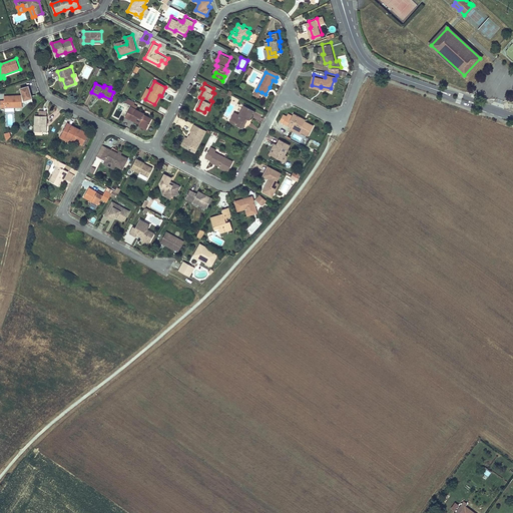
[(10,96),(5,97),(5,101),(5,108),(22,108),(22,96),(15,96),(15,98),(10,98),(10,96)]
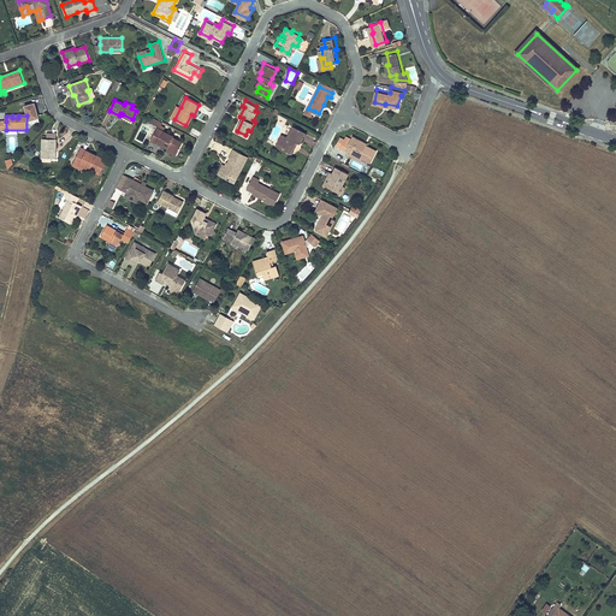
[(170,126),(153,118),(149,123),(158,126),(150,141),(158,144),(158,143),(167,148),(178,153),(183,142),(173,137),(170,135),(165,132),(166,129),(167,130),(169,129),(170,126)]
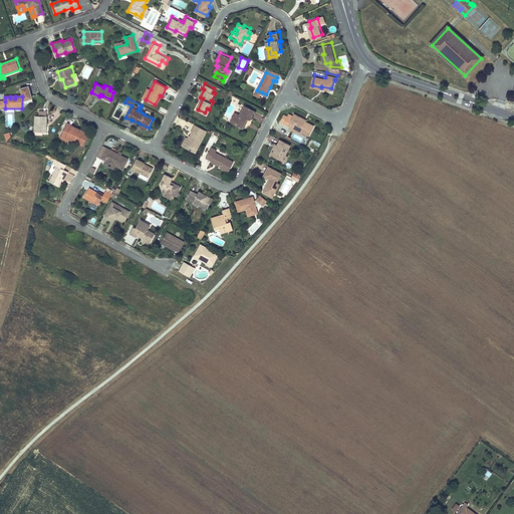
[(241,113),(238,111),(234,120),(238,122),(238,124),(243,127),(248,117),(249,118),(251,119),(256,109),(246,104),(241,113)]
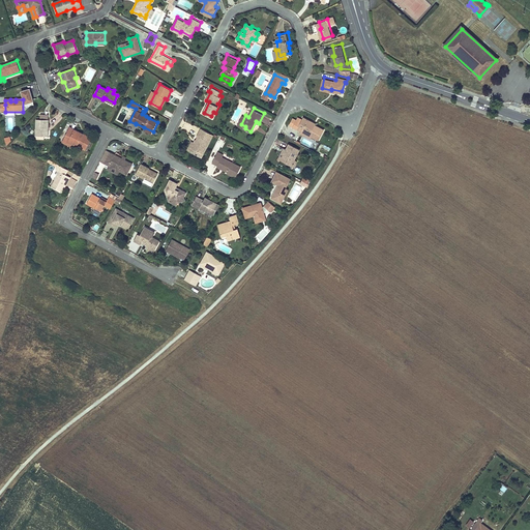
[(298,127),(304,130),(313,135),(321,138),(326,128),(316,123),(314,122),(315,120),(304,116),(298,127)]
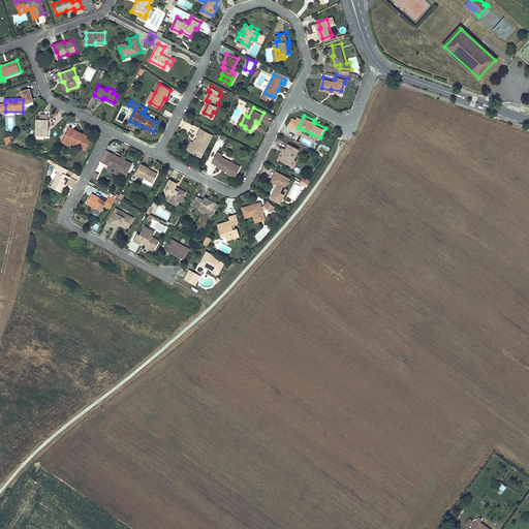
[(47,141),(47,137),(47,129),(48,129),(49,121),(43,121),(36,120),(36,136),(36,139),(47,141)]
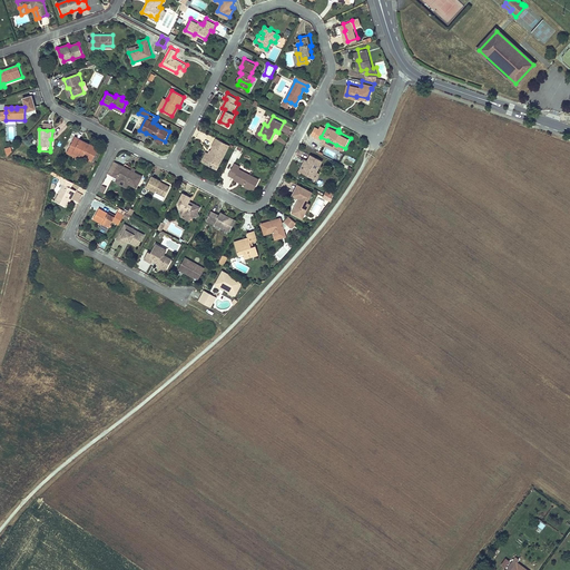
[(209,154),(207,158),(217,165),(219,160),(222,161),(228,148),(222,145),(224,143),(217,139),(213,147),(214,147),(210,154),(209,154)]
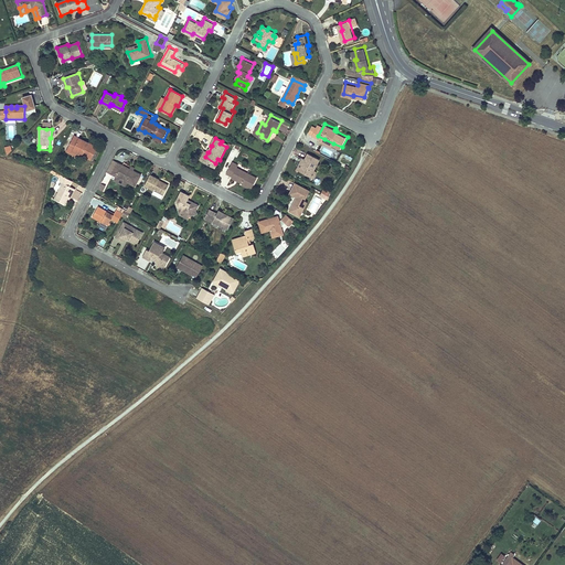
[(75,139),(67,152),(73,156),(74,152),(83,157),(92,161),(98,149),(88,145),(88,146),(84,144),(85,142),(81,140),(80,142),(75,139)]
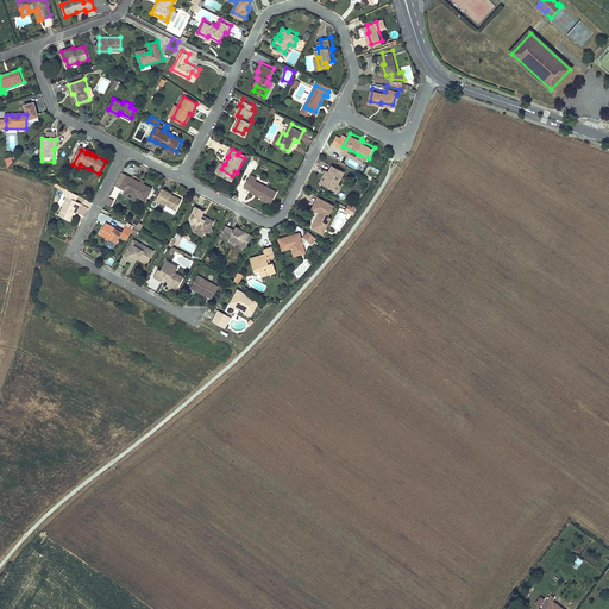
[(331,170),(325,182),(337,189),(340,182),(346,170),(334,164),(331,170)]
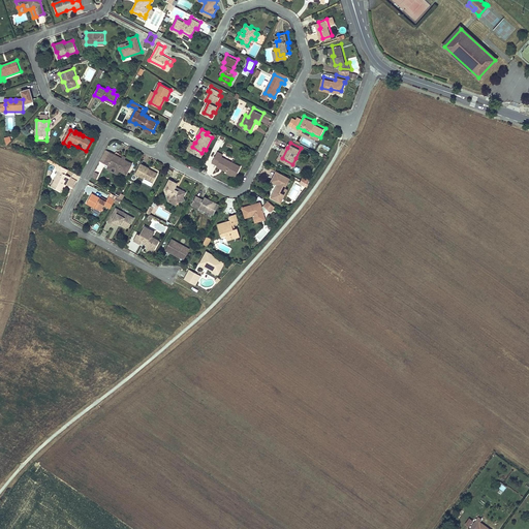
[(279,157),(282,158),(287,148),(284,147),(279,157)]
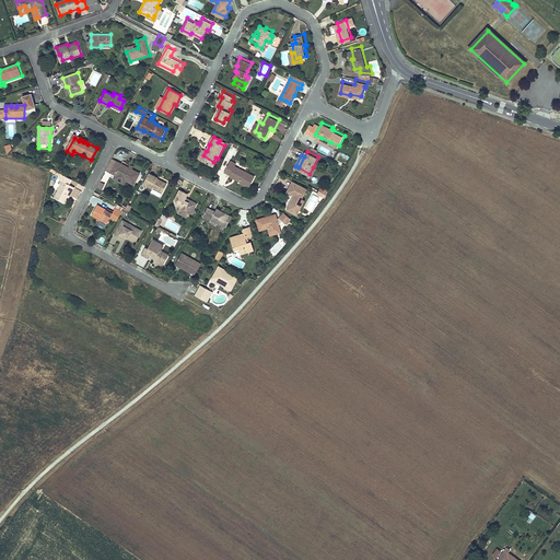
[(128,167),(112,160),(106,171),(116,176),(126,182),(133,185),(140,174),(132,170),(128,167)]
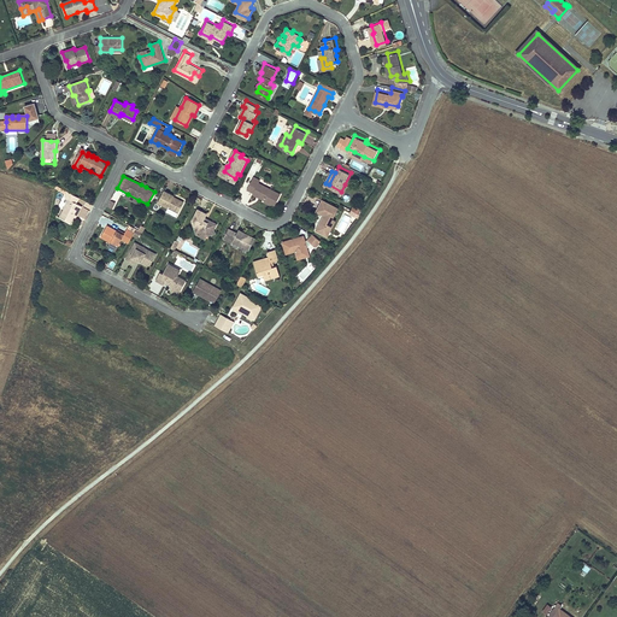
[(250,188),(256,192),(257,191),(260,193),(260,194),(262,195),(262,197),(266,199),(265,200),(275,205),(282,193),(260,182),(262,178),(256,176),(250,188)]
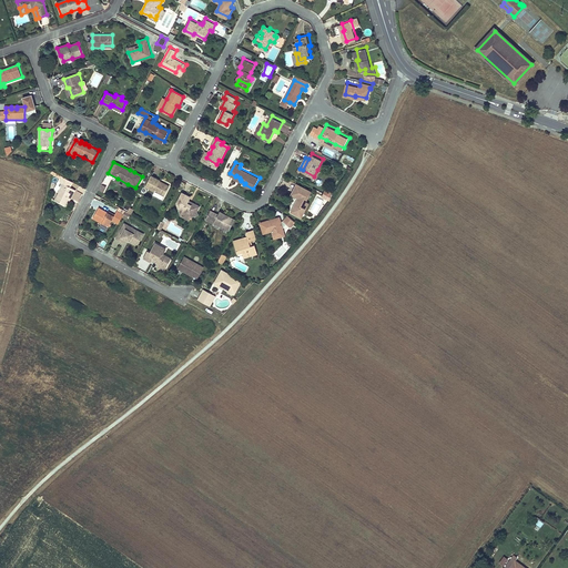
[(145,186),(154,191),(164,195),(170,185),(160,181),(161,180),(151,175),(145,186)]
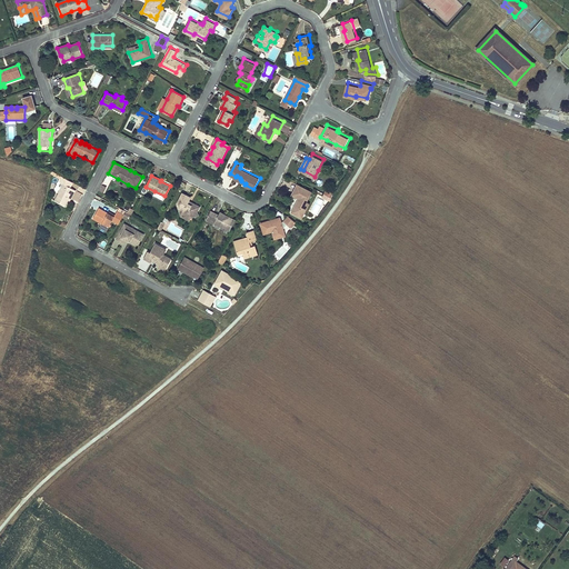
[(56,200),(66,206),(72,193),(75,195),(76,191),(71,188),(66,185),(68,180),(63,177),(60,182),(65,185),(56,200)]
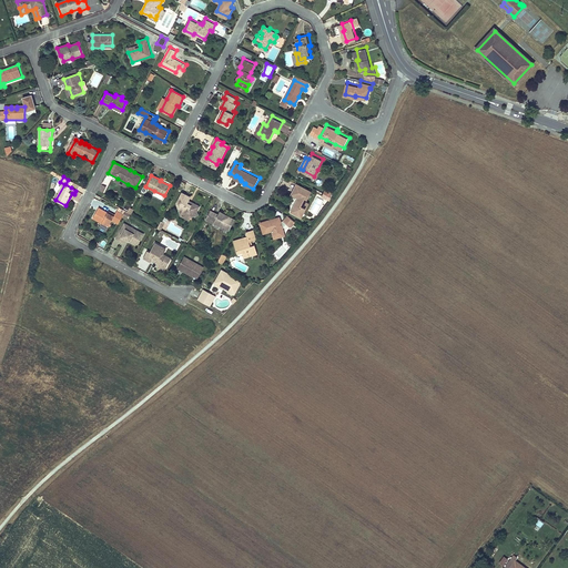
[(128,184),(118,179),(115,182),(127,188),(128,184)]
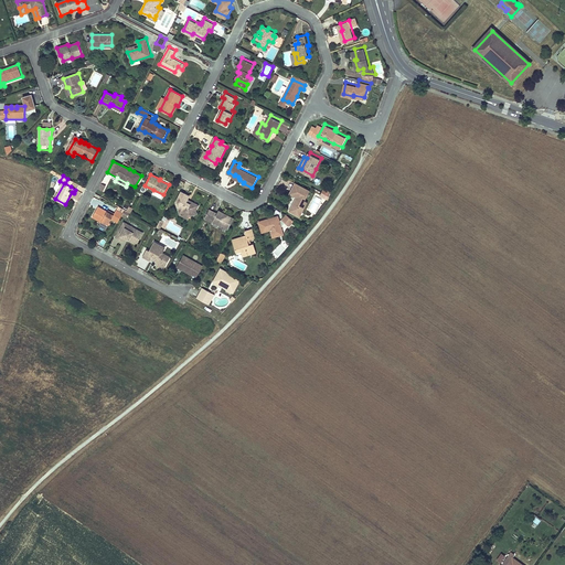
[(291,210),(299,214),(301,209),(304,210),(309,201),(307,200),(311,190),(297,183),(291,193),(298,196),(291,210)]
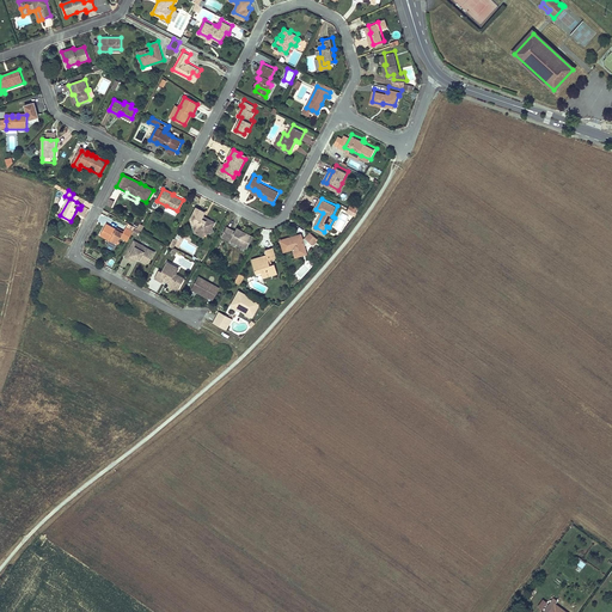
[(191,220),(196,234),(201,232),(207,234),(214,232),(210,220),(207,221),(203,219),(204,216),(206,213),(197,208),(191,220)]
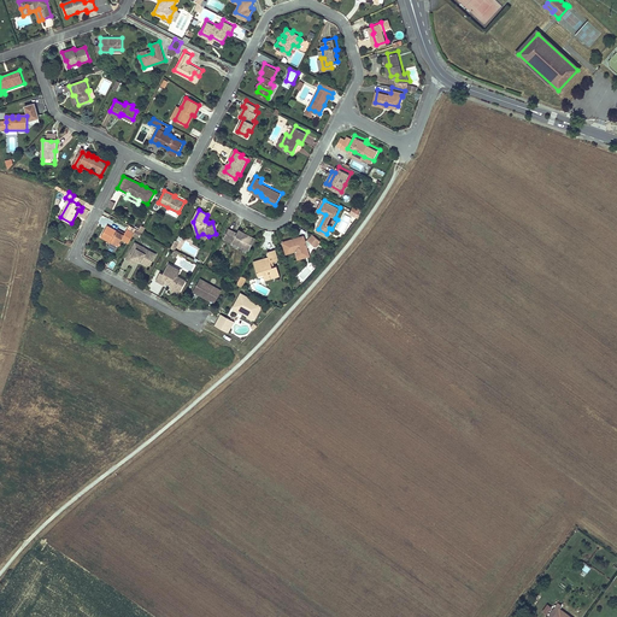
[(135,234),(128,230),(125,235),(125,236),(118,231),(118,230),(109,225),(101,238),(111,242),(118,247),(123,240),(129,244),(135,234)]
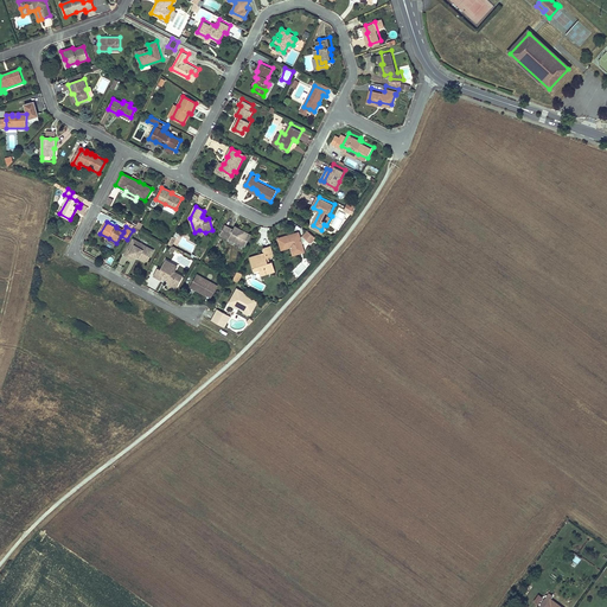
[(227,225),(222,235),(230,240),(231,238),(247,247),(253,235),(236,227),(235,230),(227,225)]
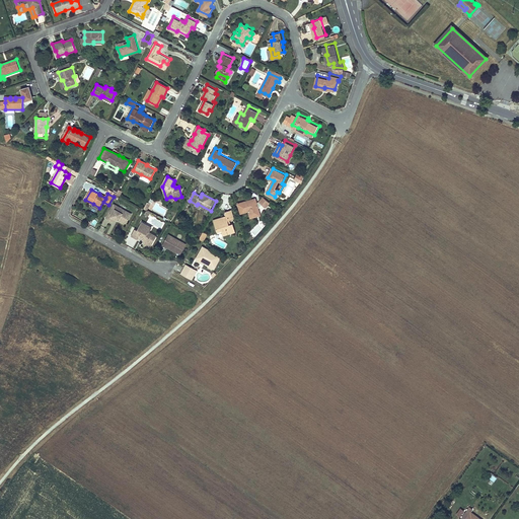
[(269,201),(264,197),(260,201),(267,207),(271,202),(269,201)]
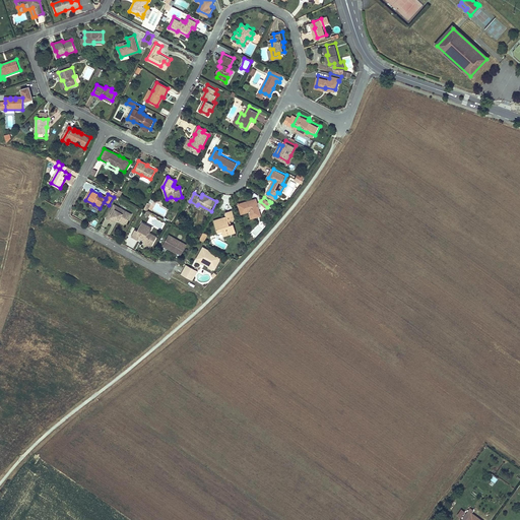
[(248,202),(248,201),(240,204),(243,213),(250,211),(251,216),(257,214),(256,212),(261,210),(257,198),(253,199),(254,200),(248,202)]
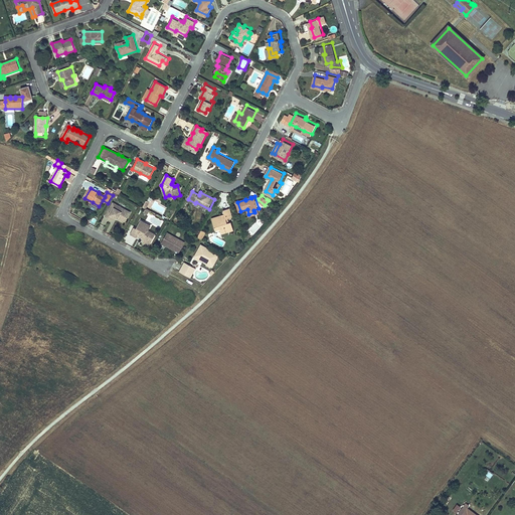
[(113,220),(115,217),(117,213),(120,215),(120,216),(127,220),(131,212),(114,203),(106,216),(113,220)]
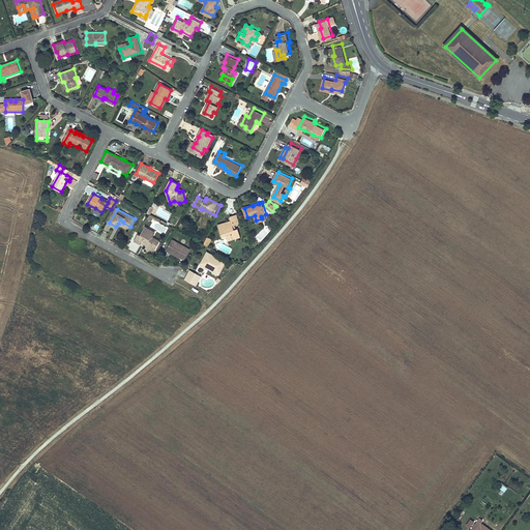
[(218,225),(222,234),(226,232),(227,236),(229,240),(241,237),(239,228),(237,229),(235,229),(234,225),(236,225),(240,224),(237,214),(231,215),(232,221),(218,225)]
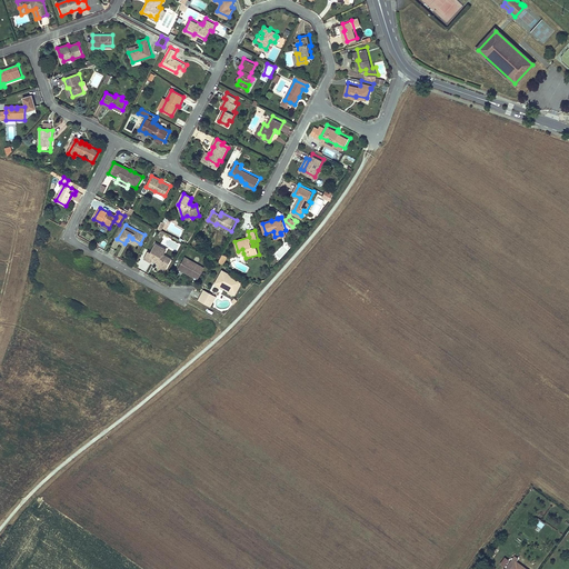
[(129,236),(127,240),(139,247),(140,243),(132,239),(132,238),(129,236)]
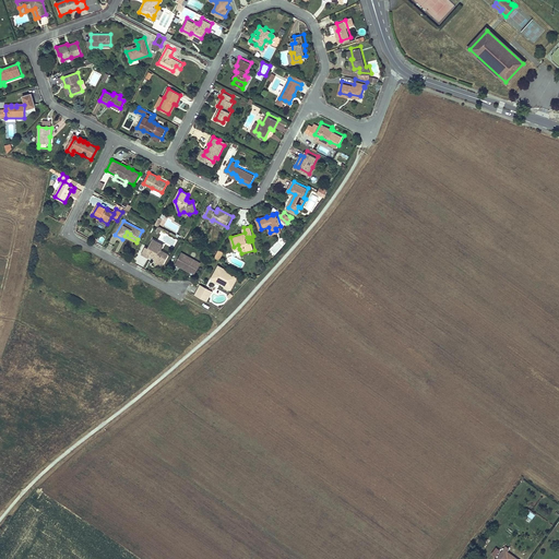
[(149,259),(150,258),(151,254),(155,258),(154,260),(154,262),(162,266),(167,258),(163,256),(164,253),(161,251),(163,247),(153,240),(147,250),(145,248),(141,256),(149,259)]
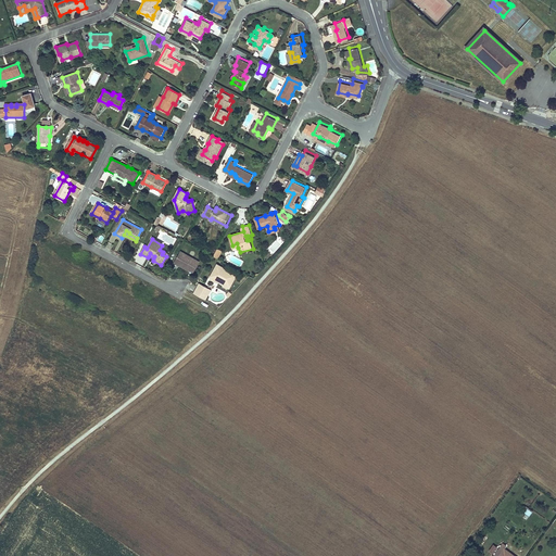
[(190,269),(194,272),(199,263),(180,252),(174,263),(179,266),(179,265),(190,270),(190,269)]
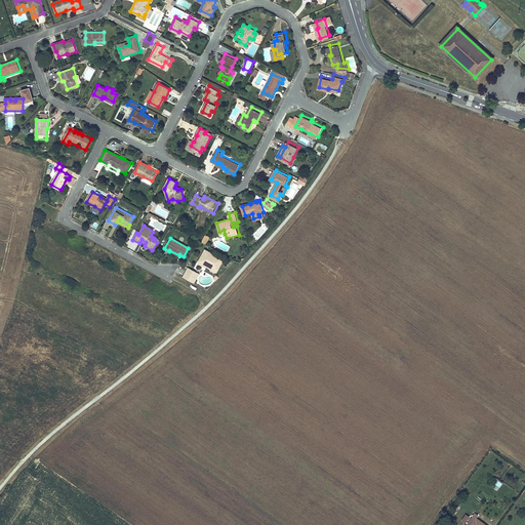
[(198,260),(204,264),(208,267),(215,271),(221,259),(204,249),(198,260)]
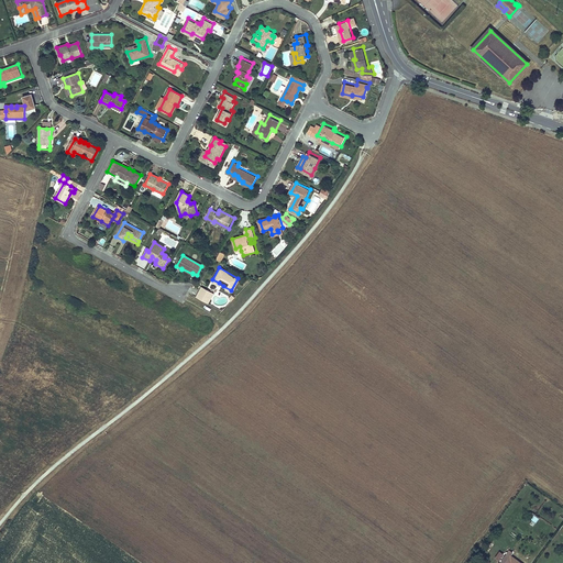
[(208,301),(209,299),(206,297),(210,291),(201,287),(197,296),(208,301)]
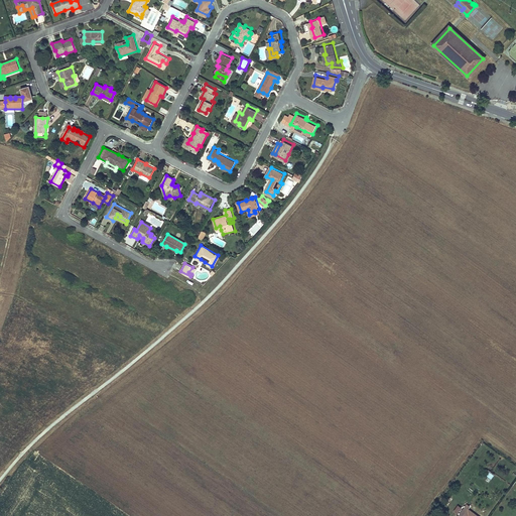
[(478,515),(468,509),(465,507),(458,515),(459,515),(478,515)]
